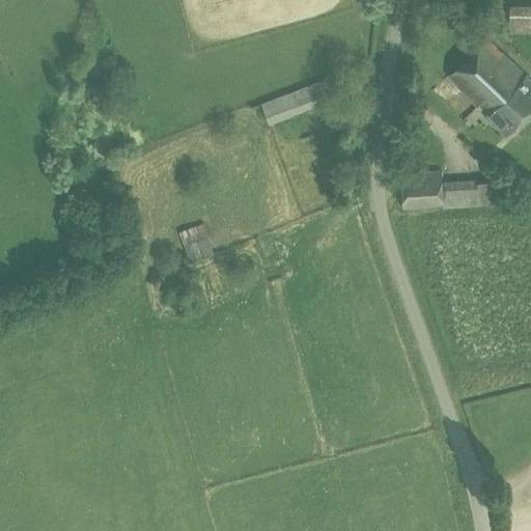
[(530,8),(509,8),(509,11),(508,32),(508,33),(530,33),(530,8)]
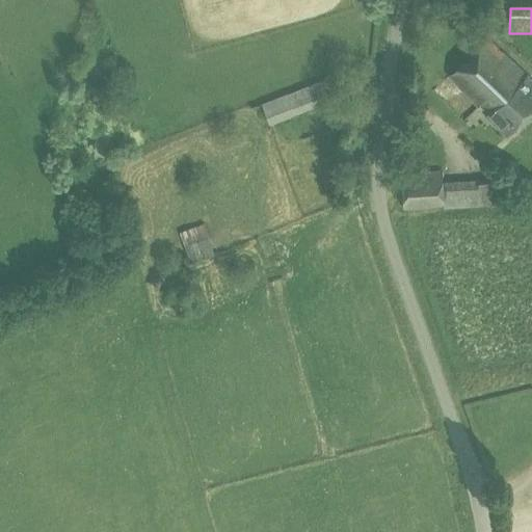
[(449,77),(505,134),(531,107),(531,80),(489,36),(449,77)]
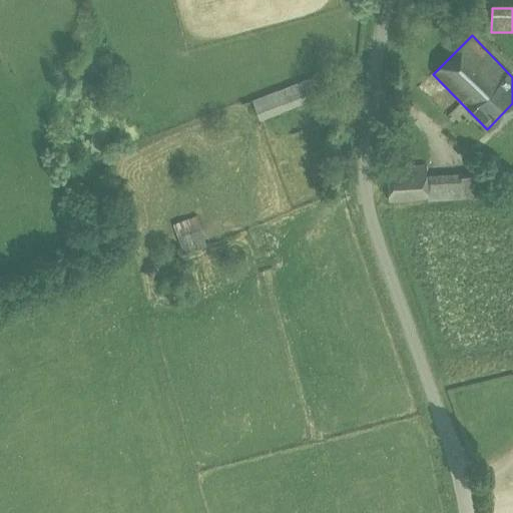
[(252,99),(259,120),(317,97),(309,78),(252,99)]
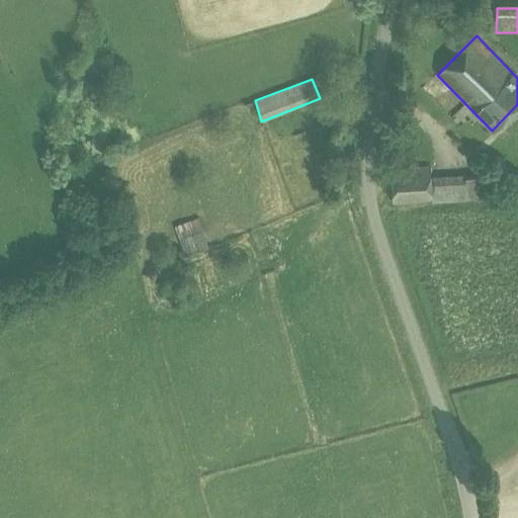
[(431,201),(430,176),(430,166),(389,167),(393,203),(431,201)]
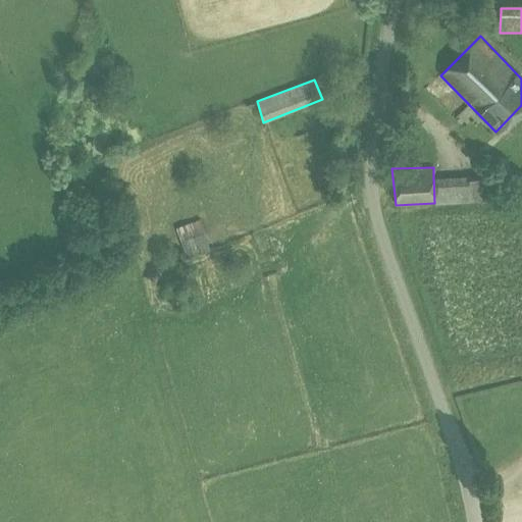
[(470,176),(433,177),(434,203),(434,204),(498,201),(497,176),(470,177),(470,176)]
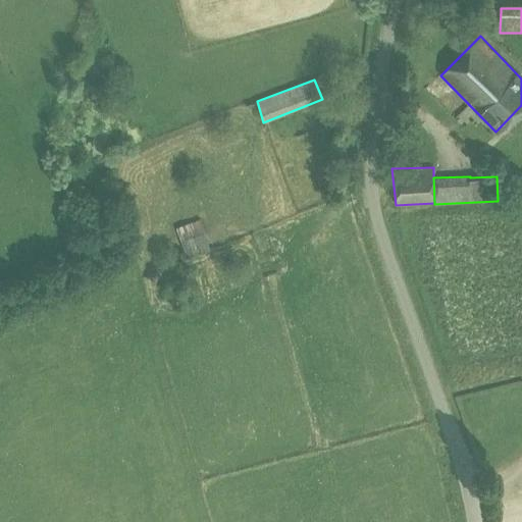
[(176,227),(180,240),(204,232),(206,232),(200,219),(176,227)]
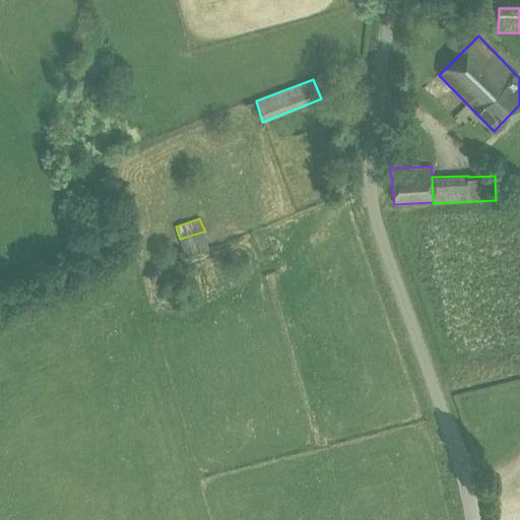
[(203,232),(180,239),(185,256),(209,249),(203,232)]
